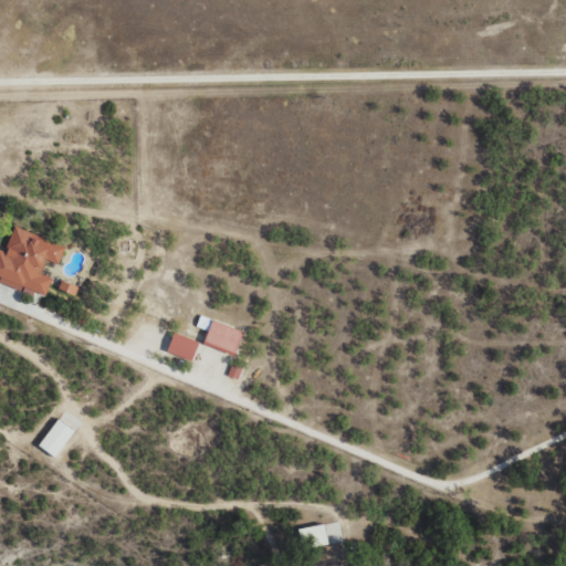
[(0,276),(1,276),(0,279),(0,283),(33,295),(34,292),(45,295),(52,278),(41,274),(45,260),(59,264),(65,245),(13,228),(6,252),(0,250),(0,276)]
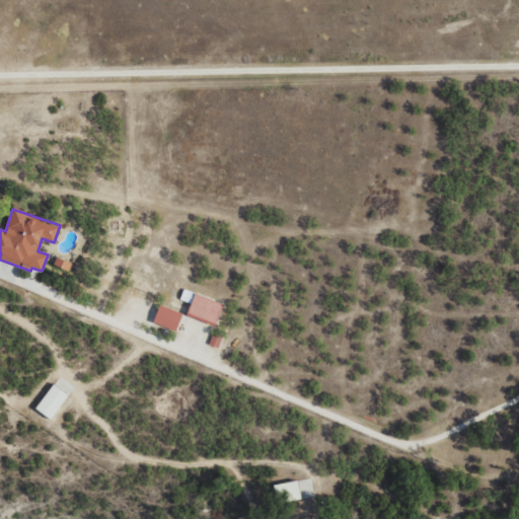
[(72,264),(57,256),(54,265),(69,272),(72,264)]
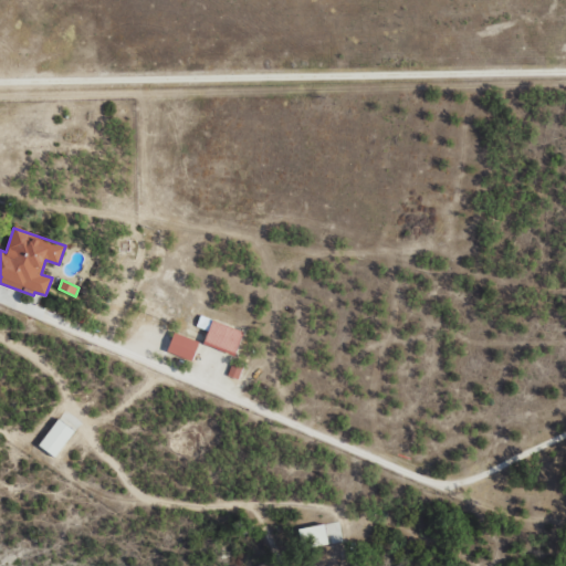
[(203,344),(234,356),(244,332),(212,320),(203,344)]
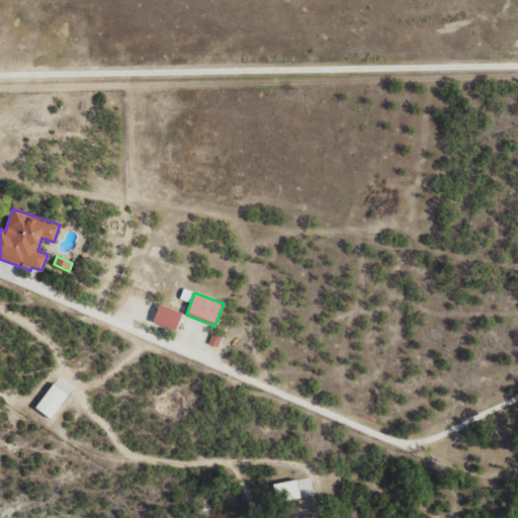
[(153,323),(176,331),(182,313),(159,305),(153,323)]
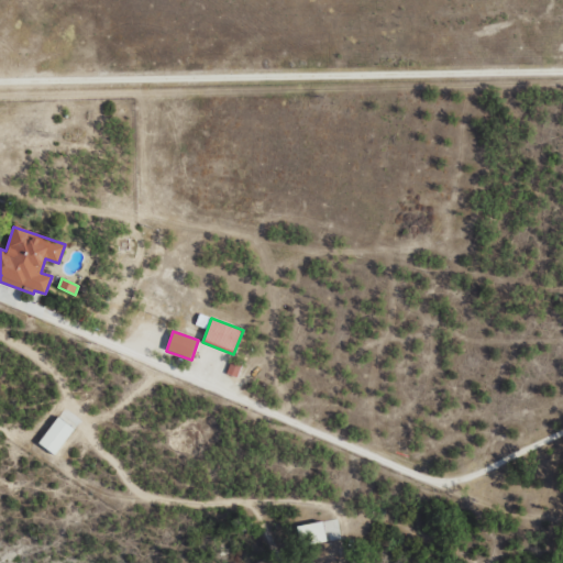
[(227,373),(238,377),(241,366),(231,362),(227,373)]
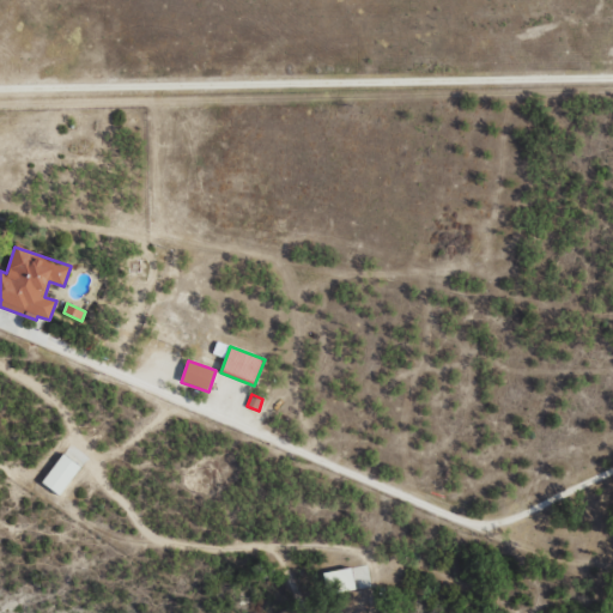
[(87,456),(70,444),(42,484),(61,496),(87,456)]
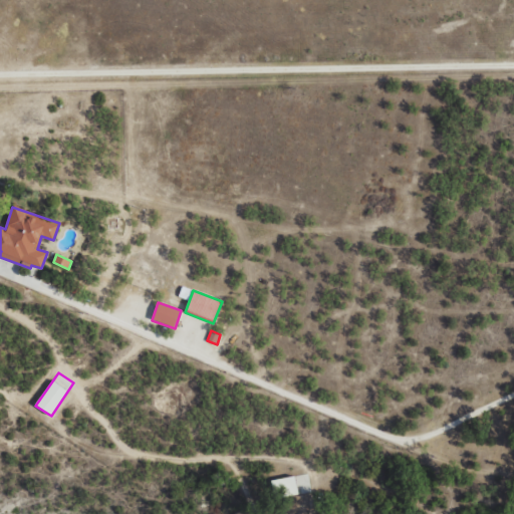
[(271,481),(275,499),(298,495),(298,494),(311,491),(308,474),(271,481)]
